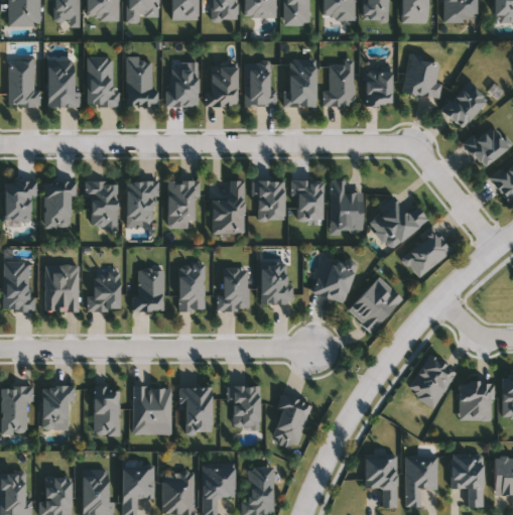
[(80,0),(80,21),(55,21),(55,0),(80,0)]
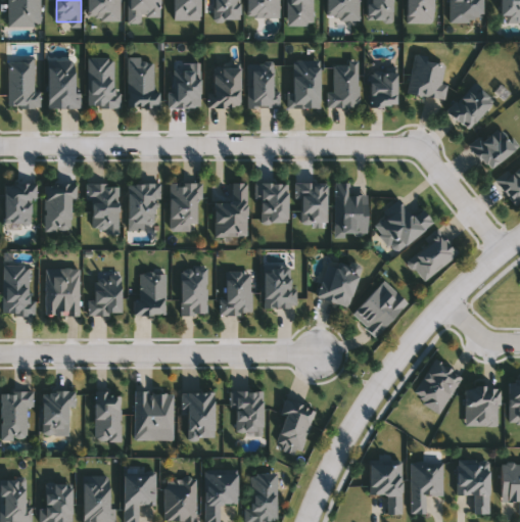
[(484,0),(484,22),(451,22),(451,0),(484,0)]
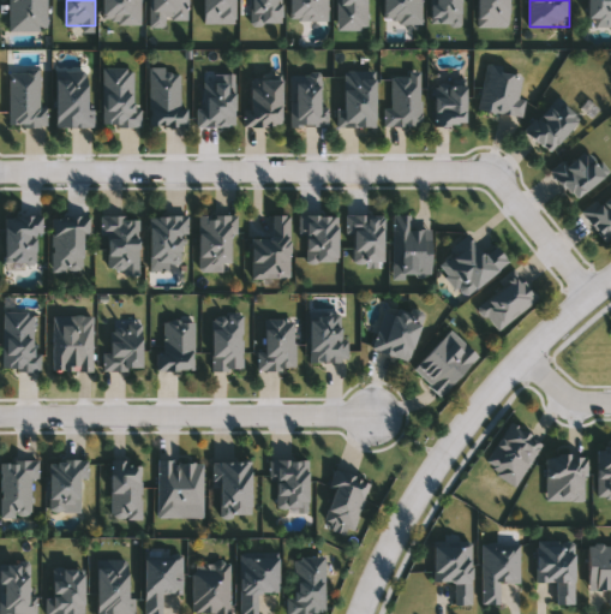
[(521,100),(527,100),(525,118),(480,112),(486,69),(525,73),(521,100)]
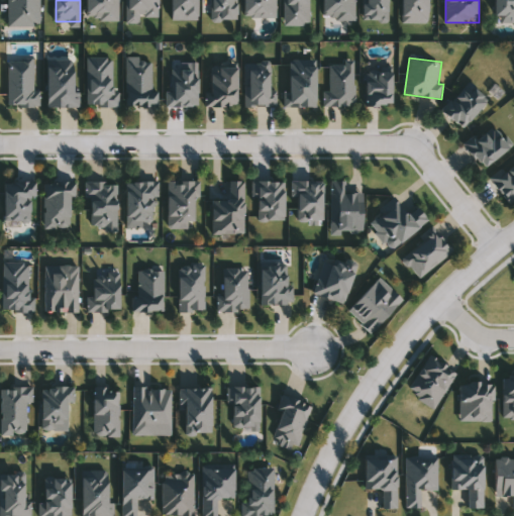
[(88,107),(88,59),(116,59),(116,107),(88,107)]
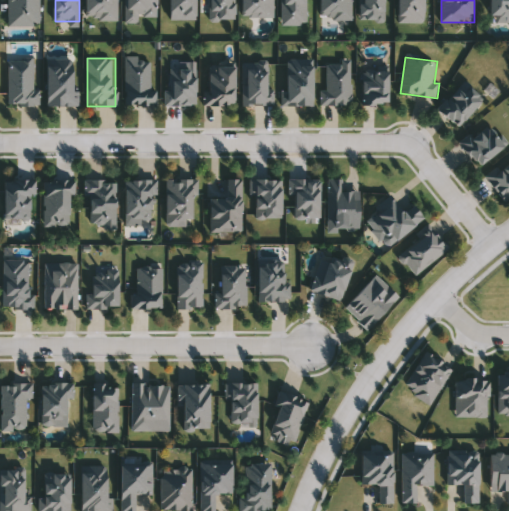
[(8,106),(8,59),(37,59),(37,106),(8,106)]
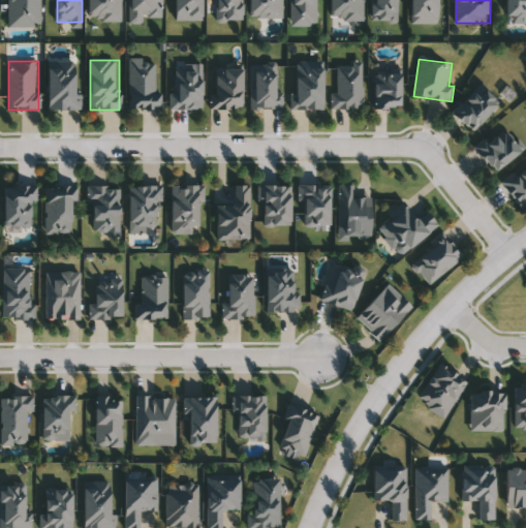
[(130,111),(130,61),(158,61),(158,111),(130,111)]
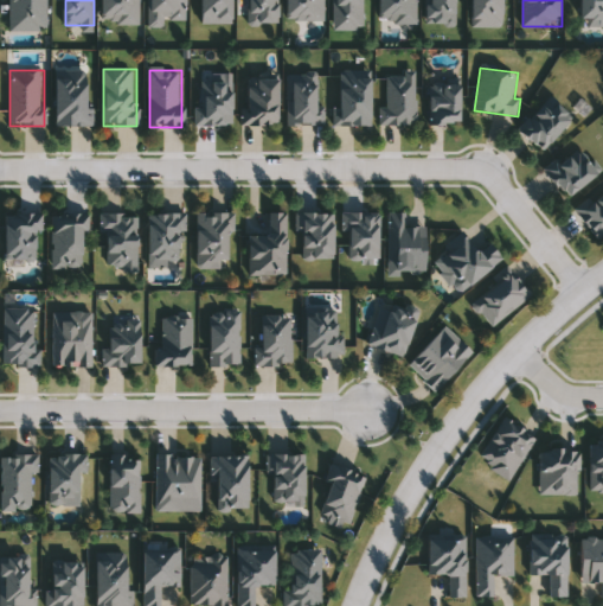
[(58,71),(90,71),(90,128),(58,128),(58,71)]
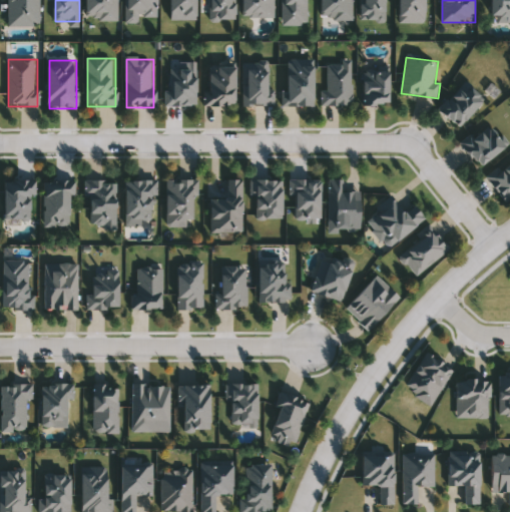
[(316,106),(288,106),(288,60),(316,60),(316,106)]
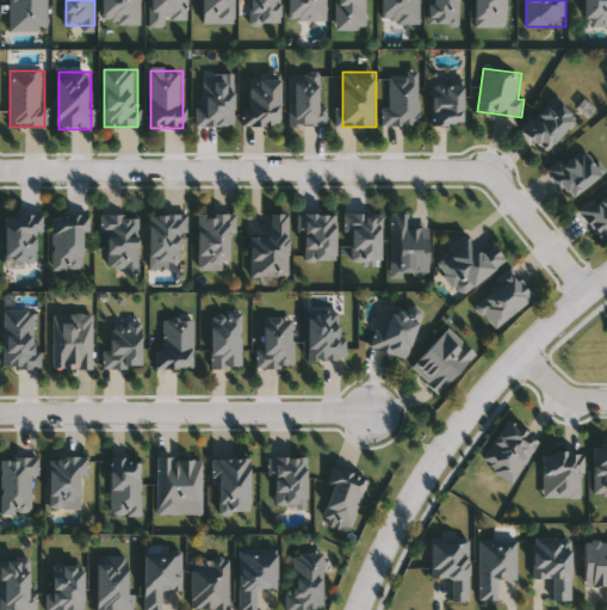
[(291,75),(321,75),(321,111),(327,111),(327,127),(291,127),(291,75)]
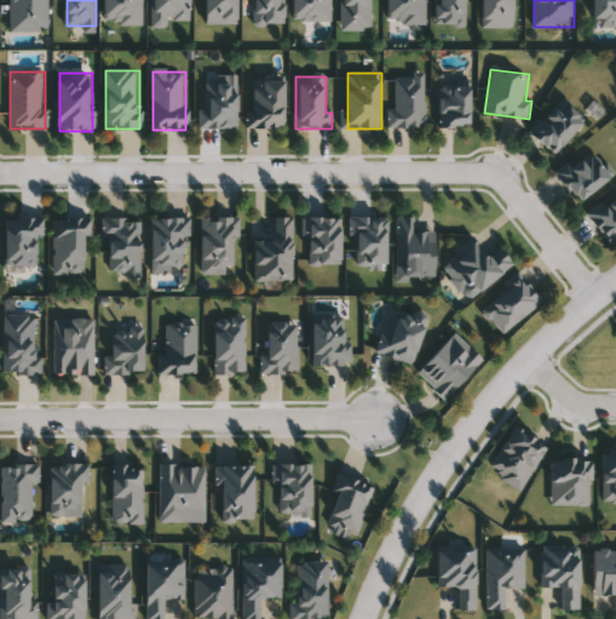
[(389,129),(389,110),(395,110),(395,79),(427,79),(427,129),(389,129)]
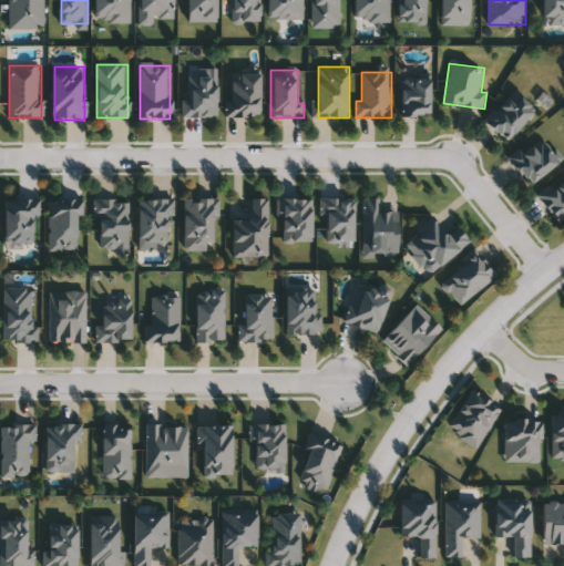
[(229,117),(229,74),(263,74),(263,117),(229,117)]
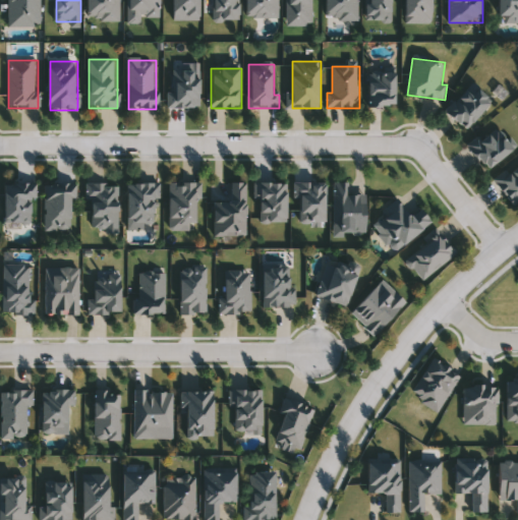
[(170,108),(172,70),(200,71),(199,109),(170,108)]
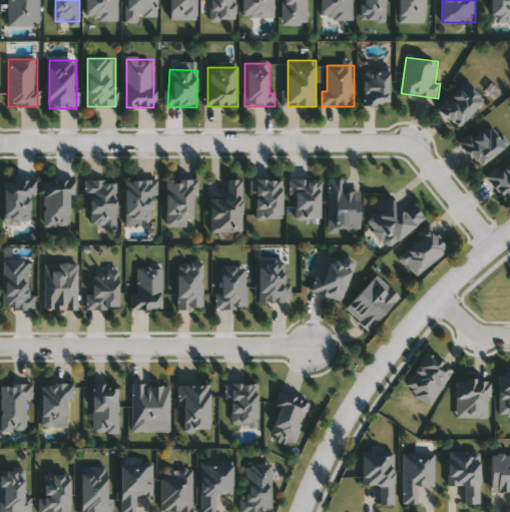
[(365,71),(391,71),(391,105),(365,105),(365,71)]
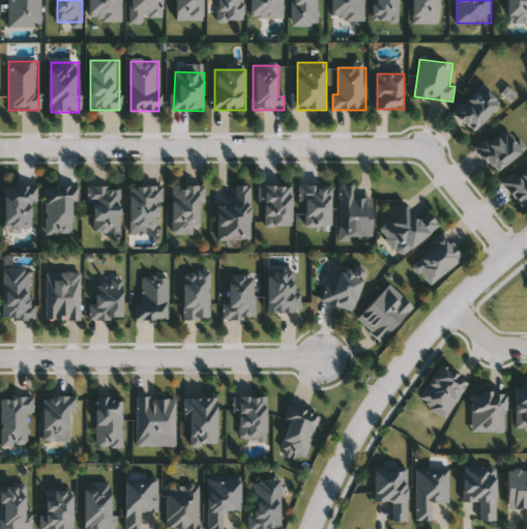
[(476,133),(456,114),(481,84),(502,103),(476,133)]
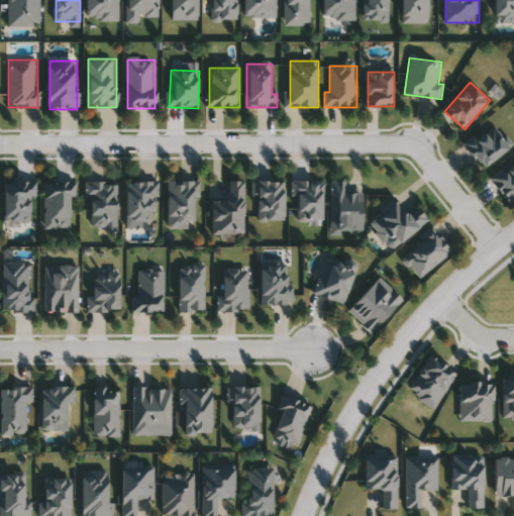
[(488,170),(468,148),(491,125),(512,145),(488,170)]
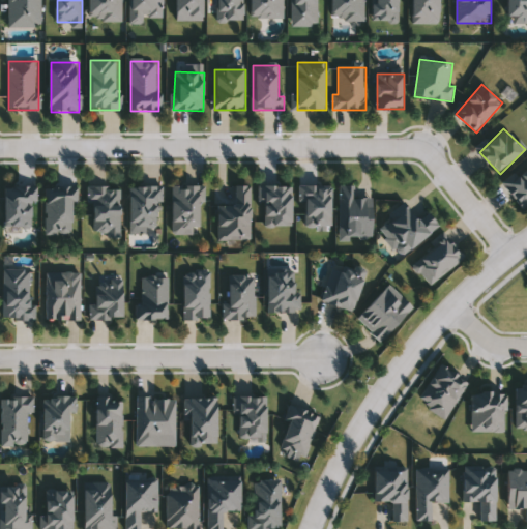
[(292,185),(293,227),(265,227),(265,202),(260,202),(260,186),(292,185)]
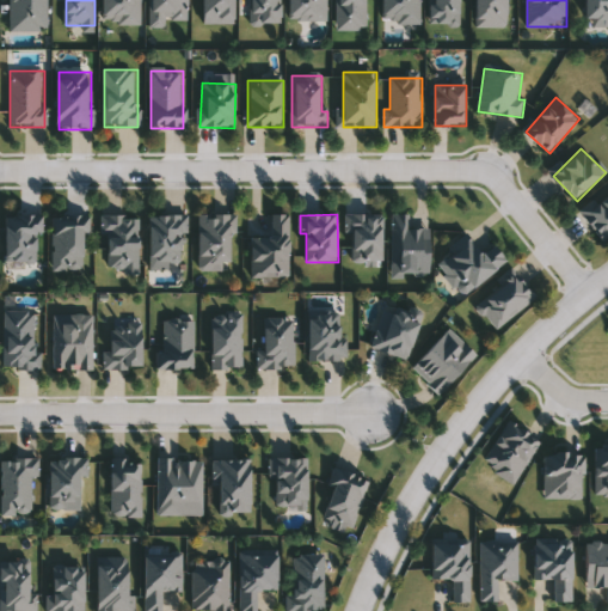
[(85,234),(85,272),(53,272),(53,215),(91,215),(91,234),(85,234)]
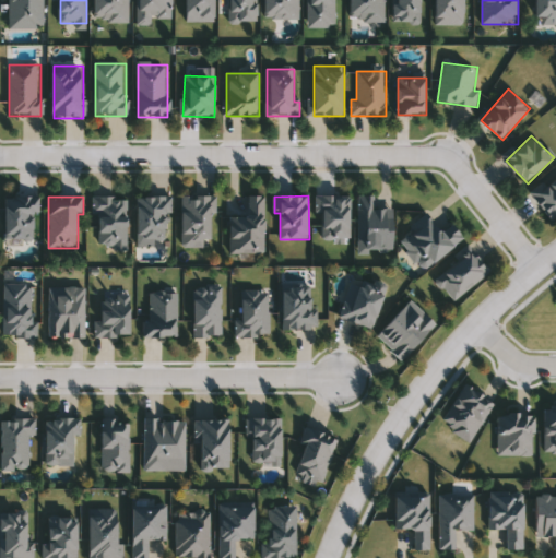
[(129,197),(129,244),(96,244),(96,197),(129,197)]
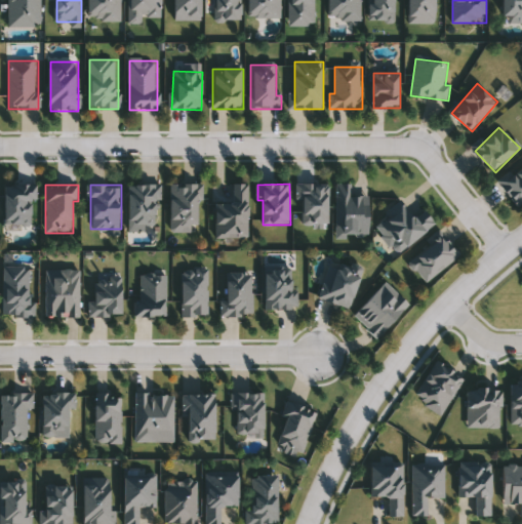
[(129,185),(158,185),(158,225),(129,225),(129,185)]
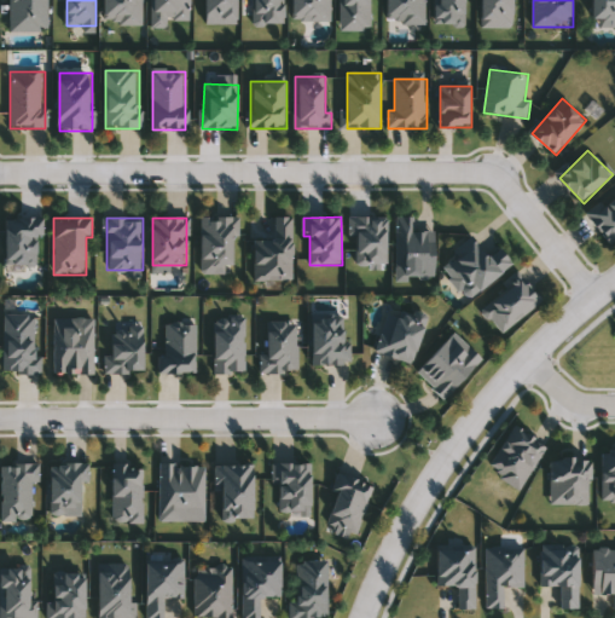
[(236,218),(236,272),(202,272),(202,218),(236,218)]
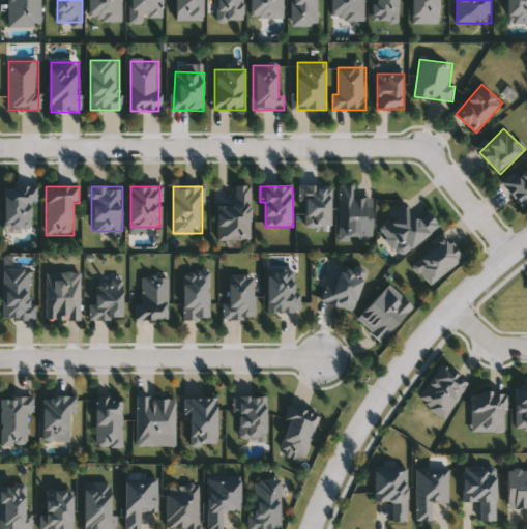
[(253,241),(218,241),(218,207),(235,207),(235,186),(253,186),(253,241)]
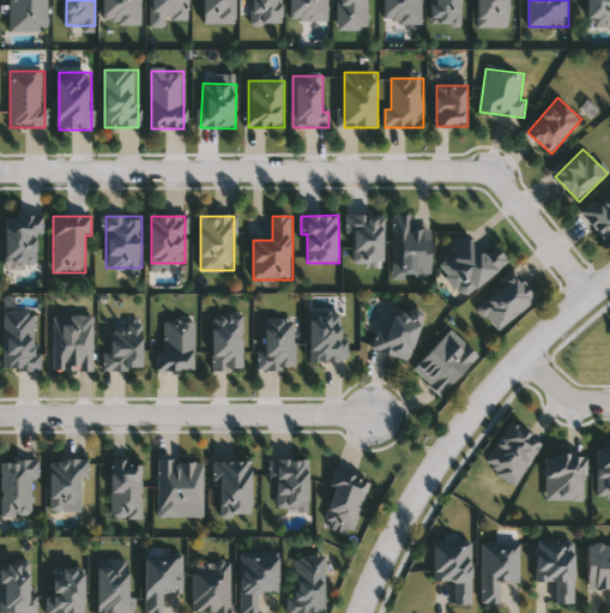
[(385,216),(385,263),(355,263),(355,235),(348,235),(348,216),(385,216)]
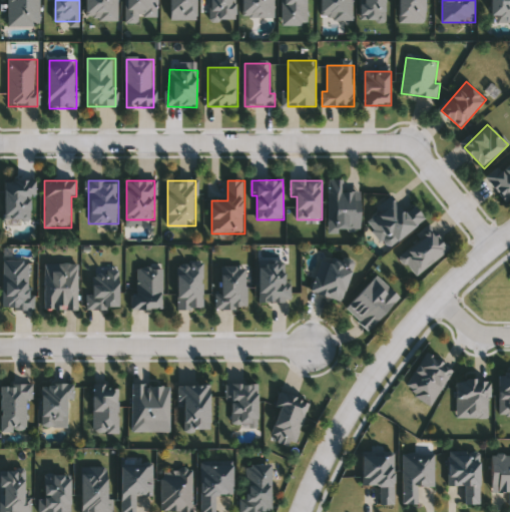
[(344,192),(362,192),(361,231),(329,231),(330,180),(345,180),(344,192)]
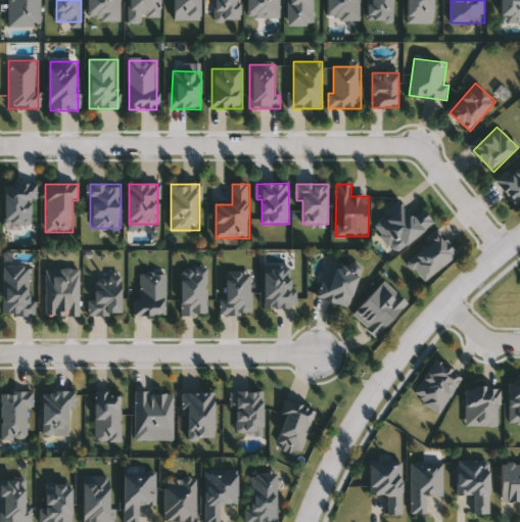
[(5,185),(36,185),(36,224),(5,224),(5,185)]
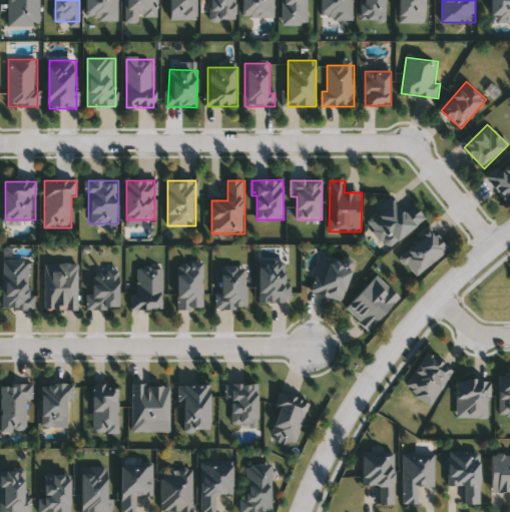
[(388,248),(367,218),(396,197),(406,211),(416,204),(428,220),(388,248)]
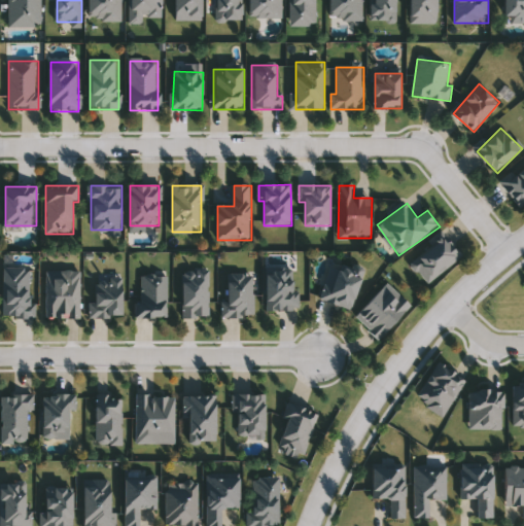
[(462,259),(425,283),(411,261),(448,238),(462,259)]
